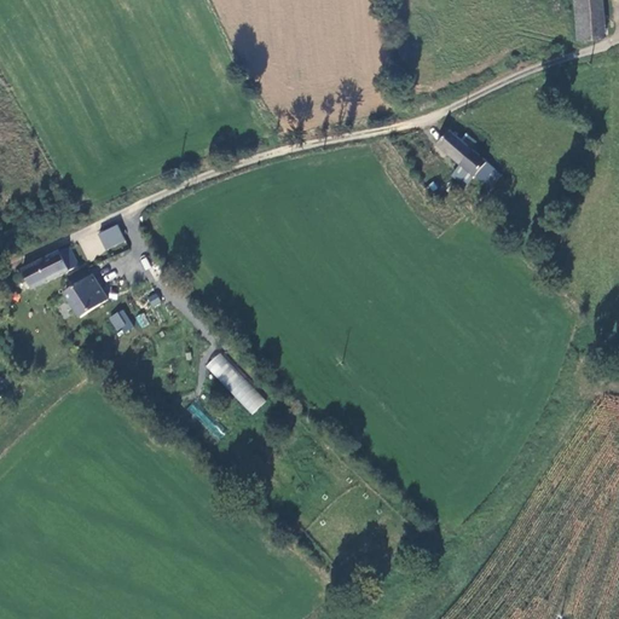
[(577,0),(580,39),(608,36),(605,0),(577,0)]
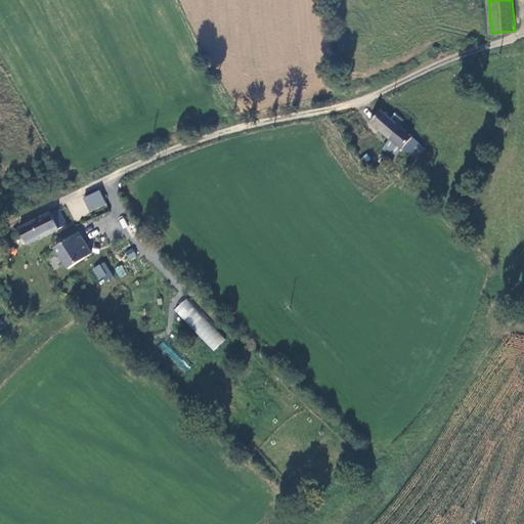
[(402,150),(415,137),(384,110),(373,123),(402,150)]
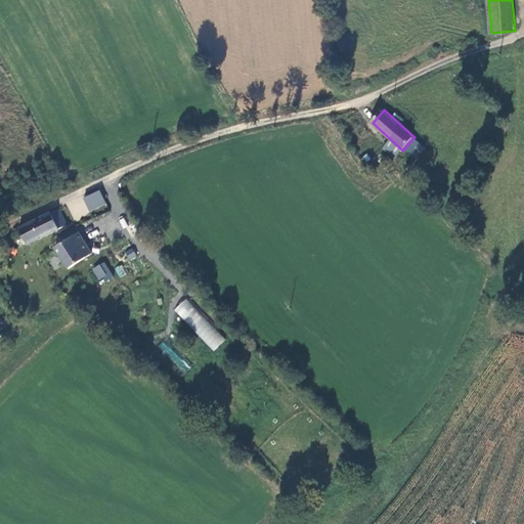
[(102,208),(95,194),(85,201),(92,213),(102,208)]
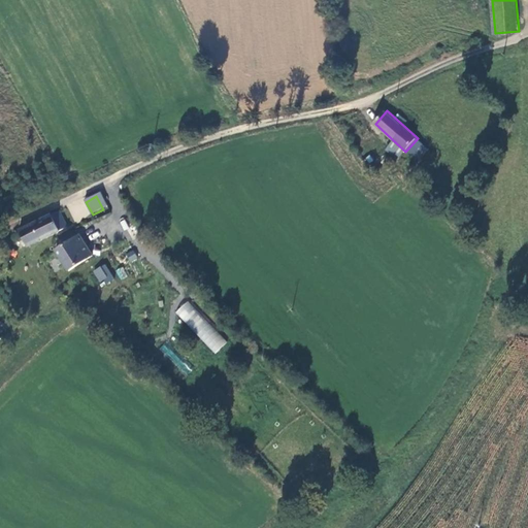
[(18,230),(26,245),(67,227),(60,211),(18,230)]
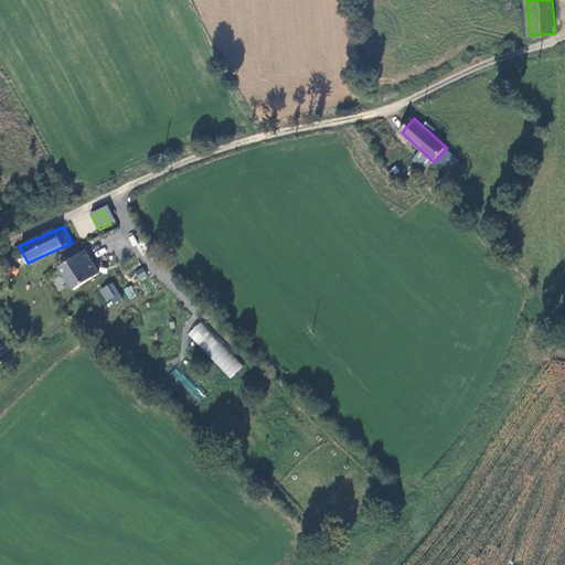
[(62,268),(73,289),(99,275),(87,254),(62,268)]
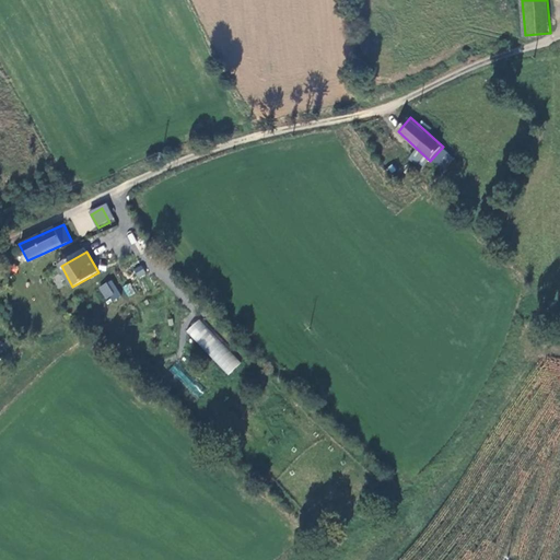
[(138,278),(146,275),(142,265),(133,268),(138,278)]
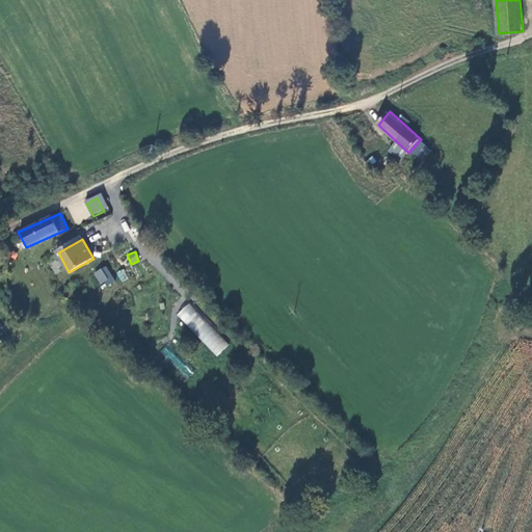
[(103,288),(115,280),(105,265),(92,273),(103,288)]
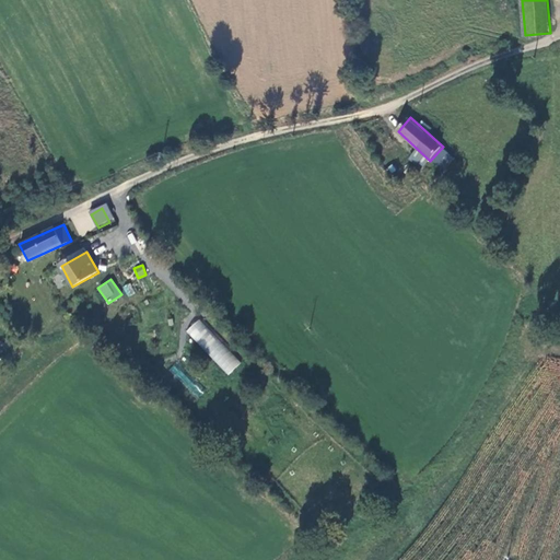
[(127,296),(135,294),(131,282),(123,286),(127,296)]
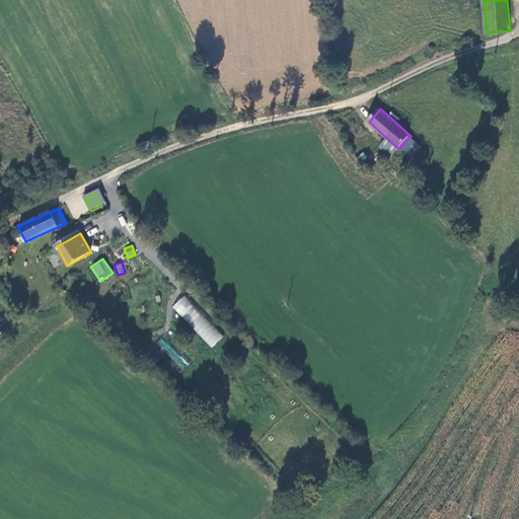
[(172,306),(211,348),(223,337),(184,295),(172,306)]
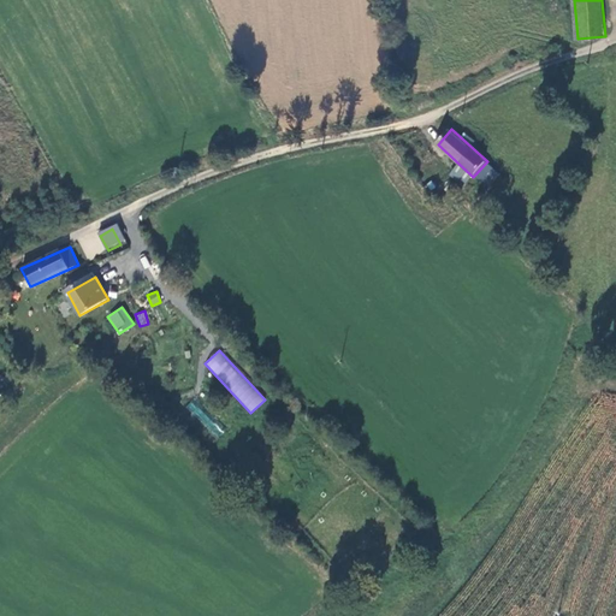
All buildings are outlined.
